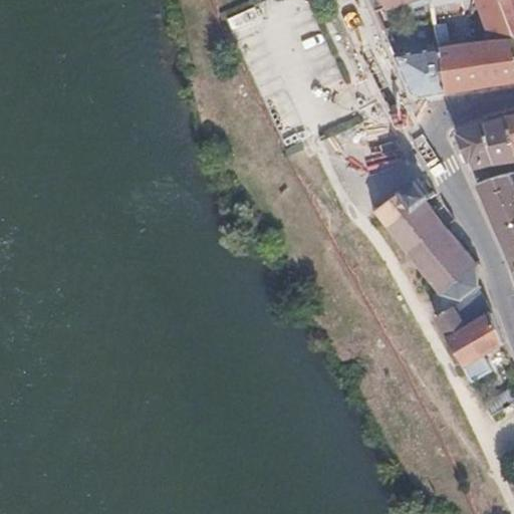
[(430,0),(369,0),(375,12),(403,4),(405,13),(431,6),(430,0)]
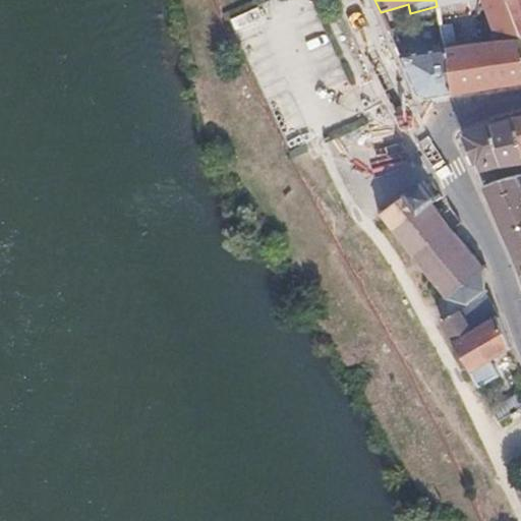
[(520,0),(436,0),(437,6),(438,9),(464,0),(481,0),(497,42),(445,50),(451,94),(520,82),(520,0)]
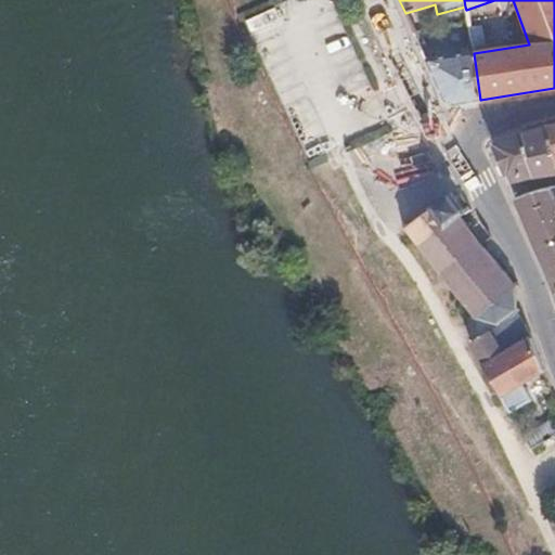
[(480,100),(474,53),(427,61),(446,100),(454,104),(480,100)]
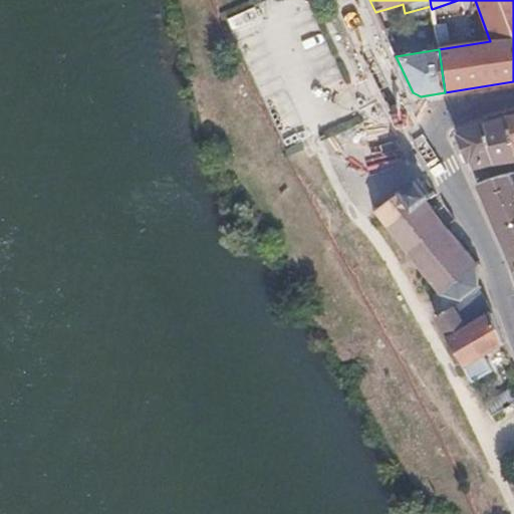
[(513,137),(510,114),(486,123),(496,167),(513,163),(513,137)]
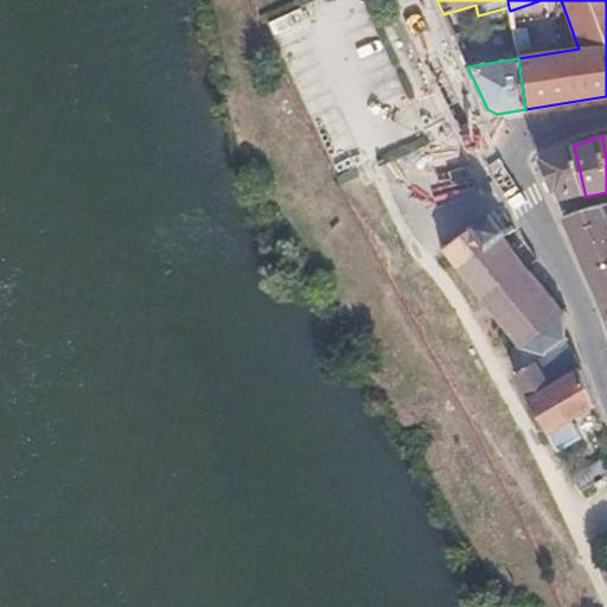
[(586,197),(574,146),(543,157),(560,200),(586,197)]
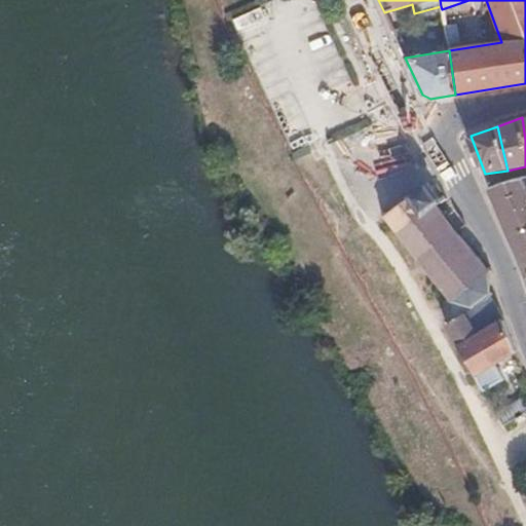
[(525,178),(516,179),(490,186),(509,234),(525,228),(525,178)]
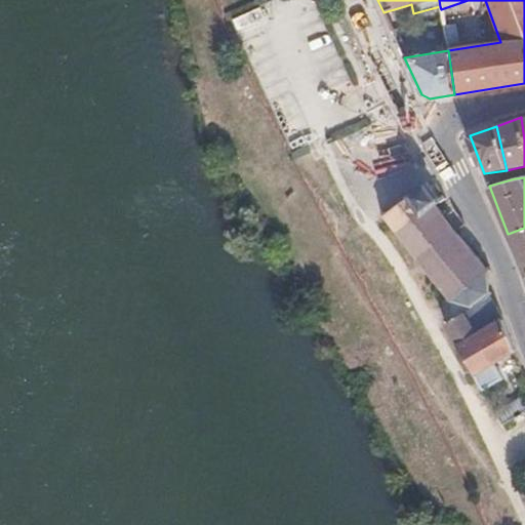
[(457,233),(443,214),(446,211),(443,209),(440,212),(436,206),(445,199),(441,195),(438,198),(425,183),(388,213),(386,213),(380,212),(379,216),(387,219),(419,263),(415,267),(418,271),(423,268),(447,298),(445,301),(448,304),(451,304),(452,300),(465,305),(466,309),(471,309),(471,304),(485,294),(487,294),(489,296),(491,294),(492,290),(488,288),(487,286),(488,272),(490,271),(489,269),(486,269),(478,257),(481,256),(478,252),(475,254),(461,238),(463,235),(461,231),(457,233)]
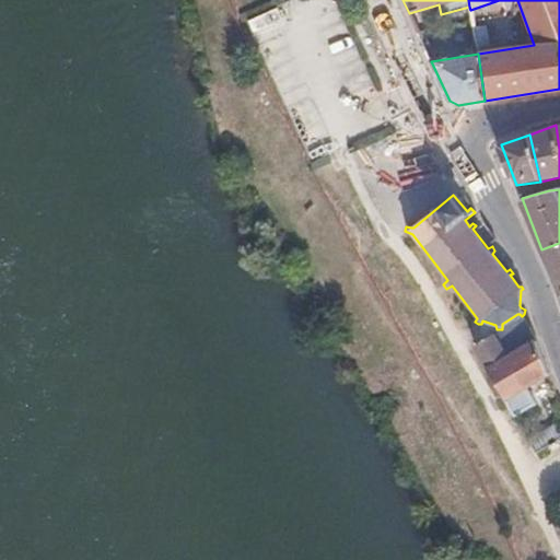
[(559,243),(541,249),(559,298),(559,296),(559,243)]
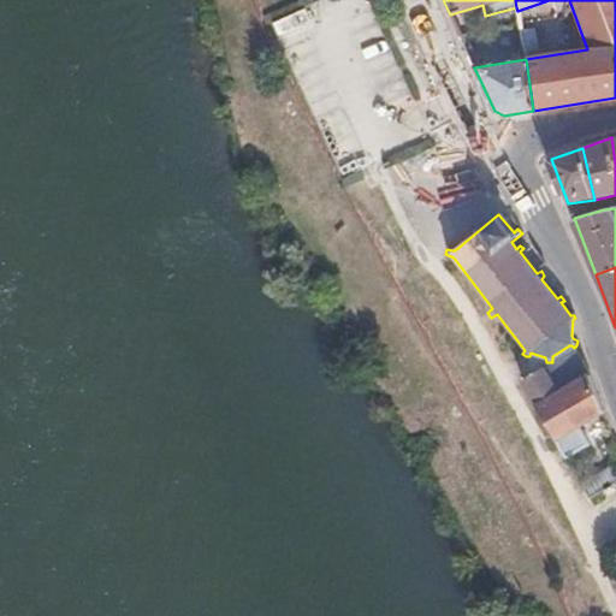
[(578,426),(603,413),(590,374),(555,392),(540,368),(517,380),(563,457),(586,444),(578,426)]
